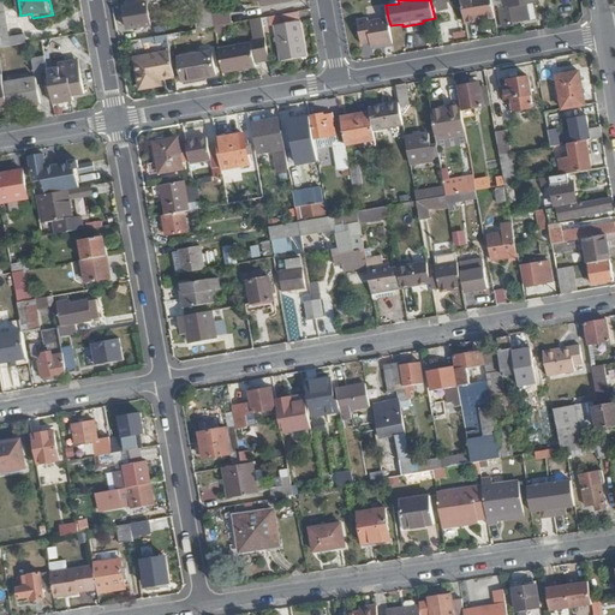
[(495,17),(491,0),(460,0),(465,22),(495,17)]
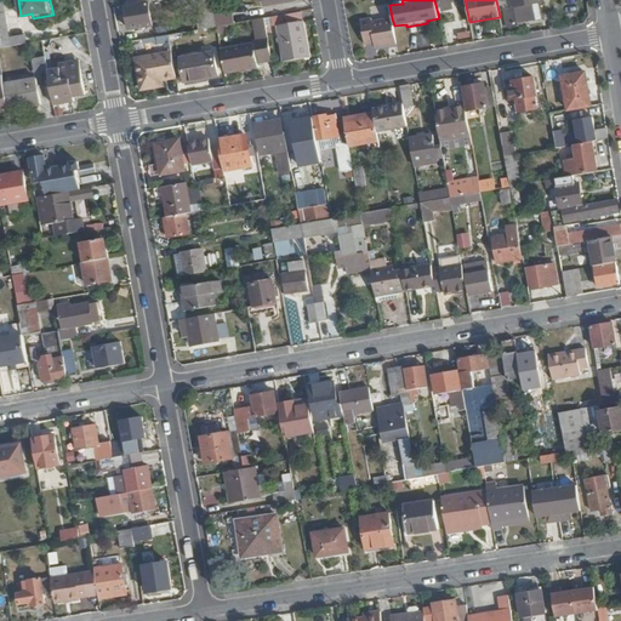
[(531,22),(529,5),(540,4),(539,0),(508,0),(511,9),(503,10),(507,28),(524,26),(524,23),(531,22)]
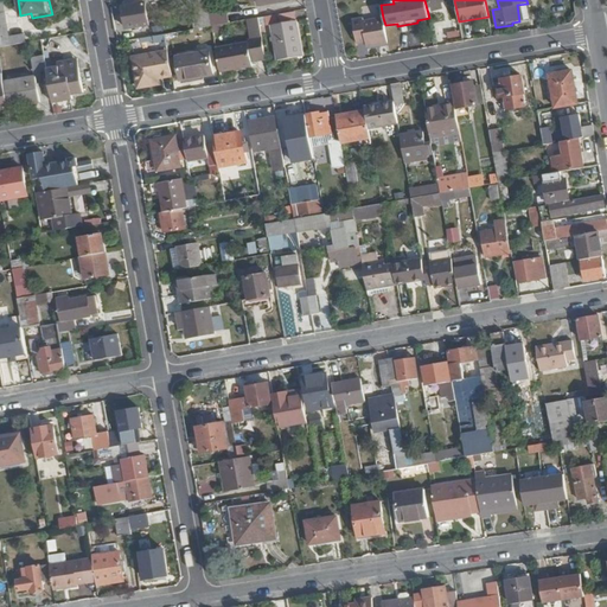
[(149,25),(146,2),(125,6),(128,29),(149,25)]
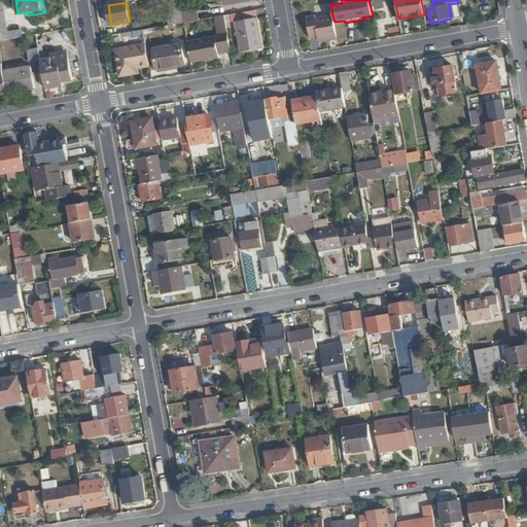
[(197,21),(195,8),(182,10),(184,23),(197,21)]
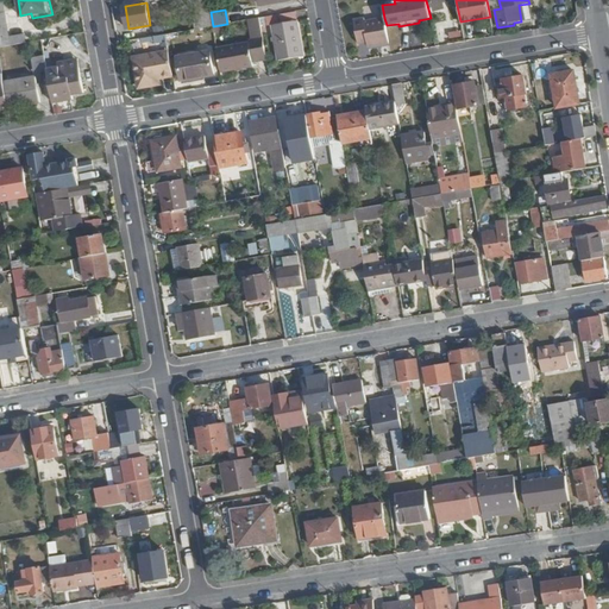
[(305,56),(297,11),(267,17),(268,25),(274,25),(278,61),(305,56)]
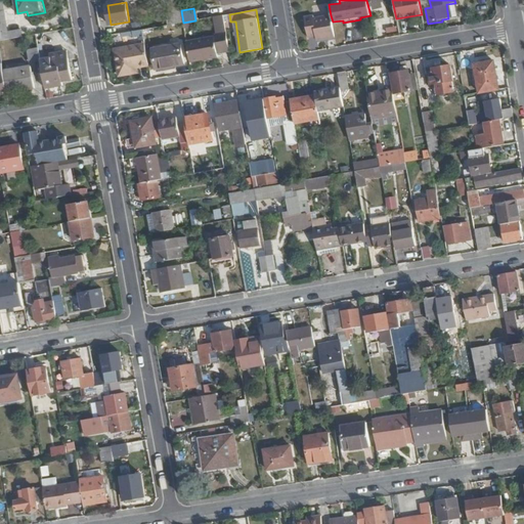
[(0,40),(9,39),(3,10),(0,10),(0,40)]
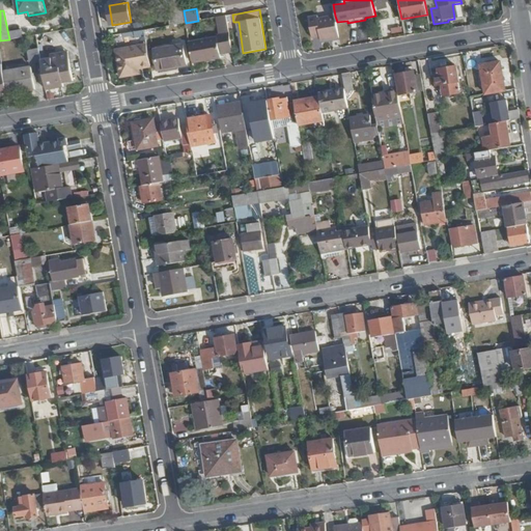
[(232,51),(227,16),(219,17),(222,32),(217,38),(189,43),(193,61),(220,57),(220,53),(232,51)]
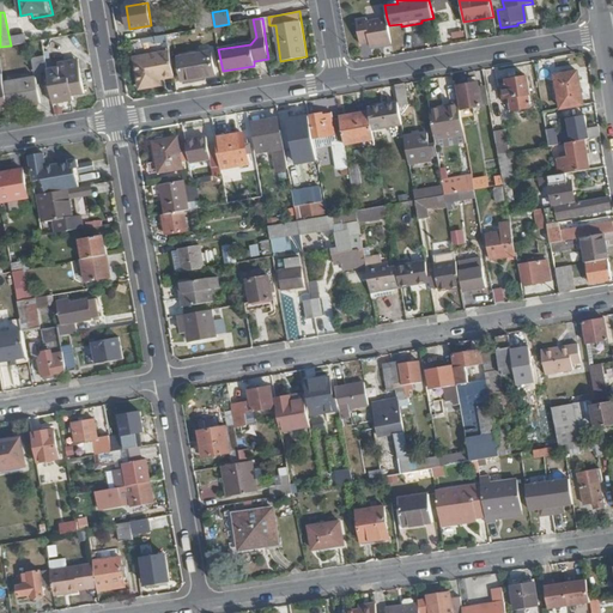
[(389,25),(387,18),(366,22),(366,19),(358,20),(362,43),(371,42),(371,47),(392,43),(389,25)]
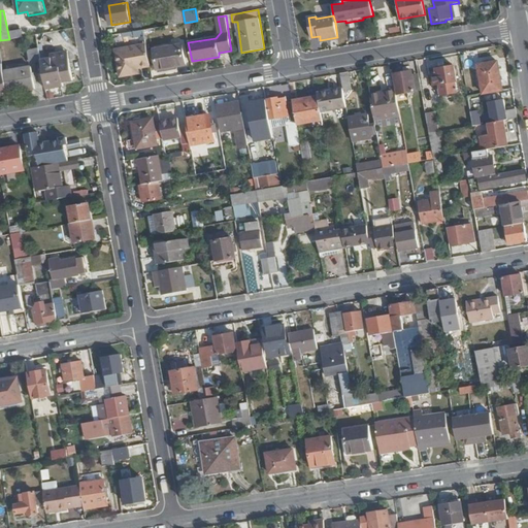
[(10,30),(11,38),(24,36),(22,28),(10,30)]
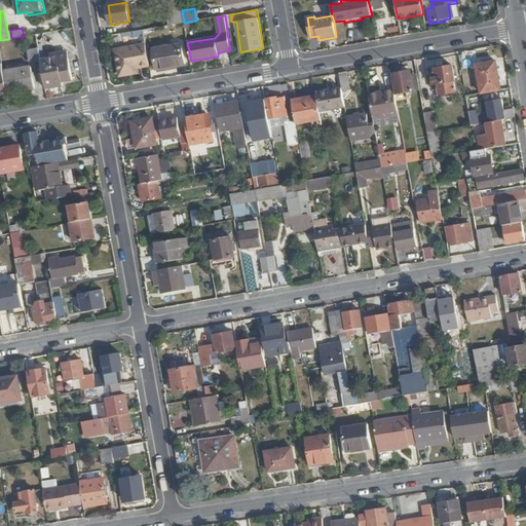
[(149,65),(146,44),(116,50),(120,76),(134,74),(133,68),(149,65)]
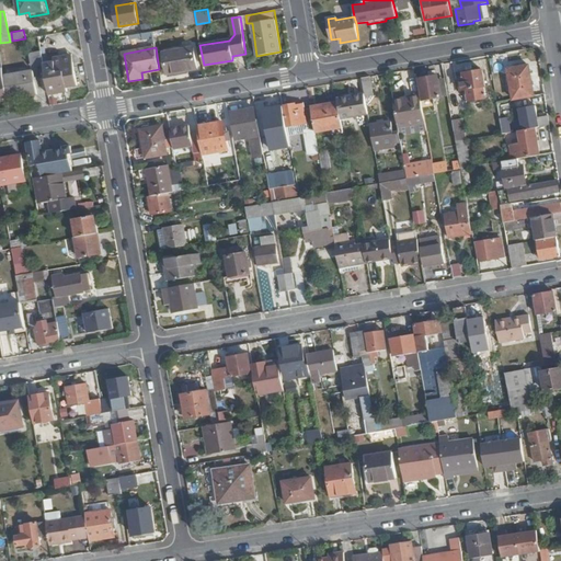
[(42,64),(38,48),(27,50),(30,68),(42,66),(42,64)]
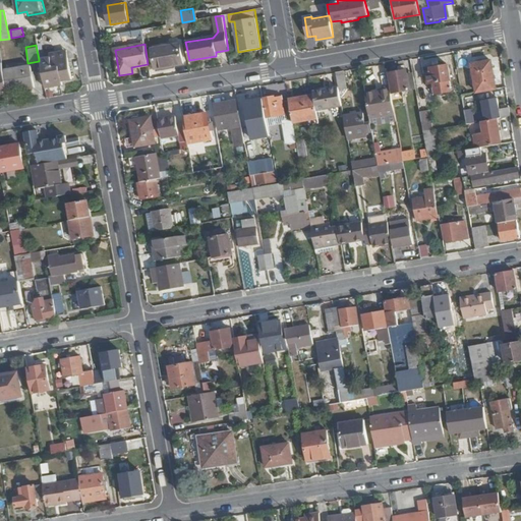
[(183,64),(179,45),(152,50),(155,68),(183,64)]
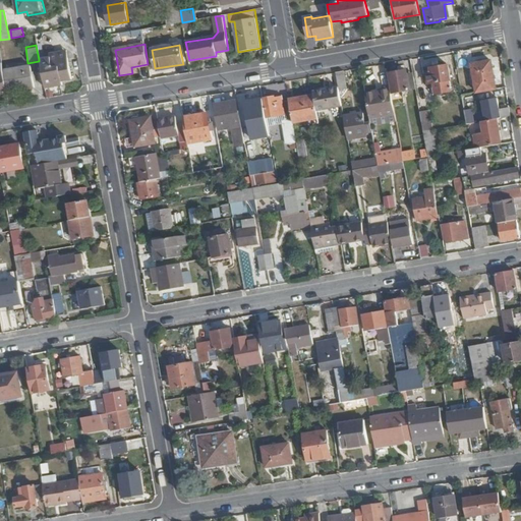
[(70,79),(68,66),(65,67),(63,51),(51,53),(51,57),(39,59),(39,61),(44,89),(61,85),(61,80),(70,79)]
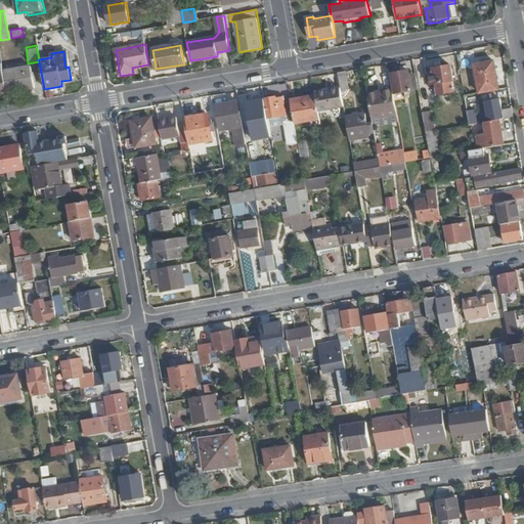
[(499,89),(494,61),(475,64),(479,92),(499,89)]
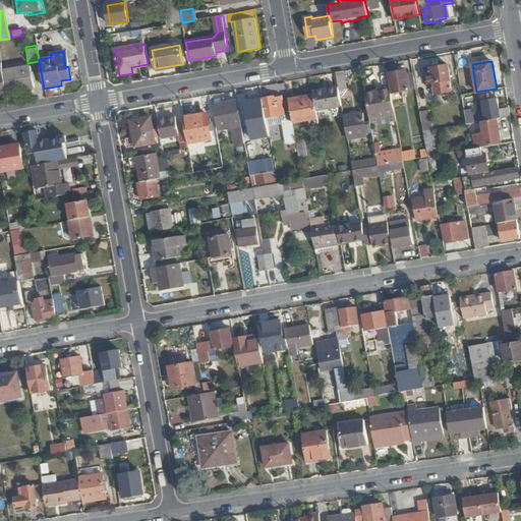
[(33,88),(29,65),(1,70),(2,74),(5,92),(33,88)]
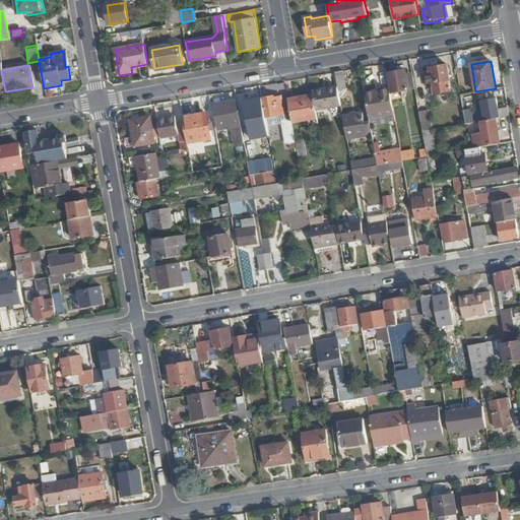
[(450,92),(448,80),(450,79),(447,65),(429,69),(430,73),(426,74),(427,84),(434,83),(436,94),(450,92)]
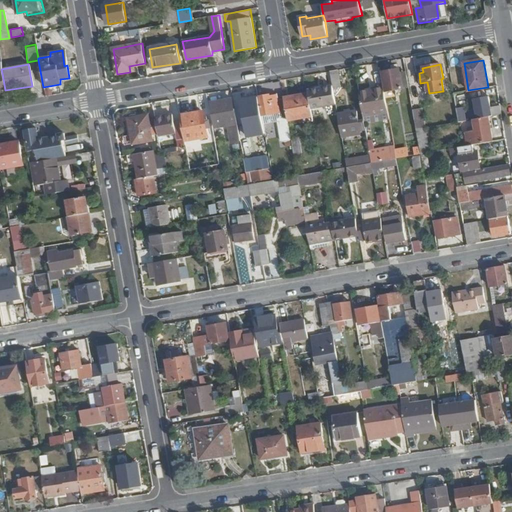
[(340,86),(337,70),(329,72),(332,86),(332,88),(340,86)]
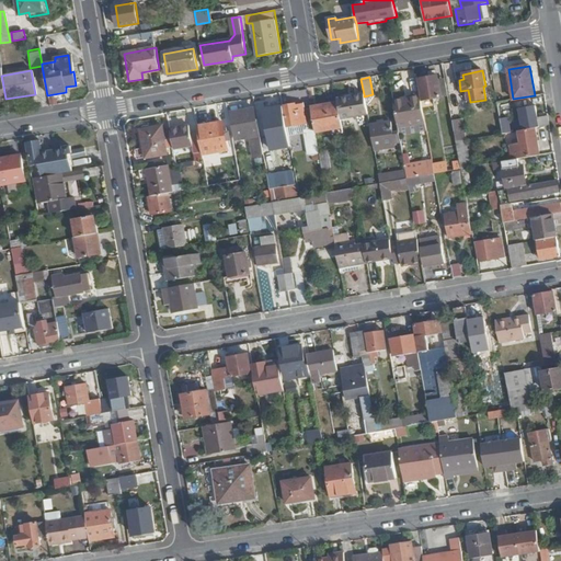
[(447,96),(444,80),(437,81),(436,77),(418,80),(422,101),(420,101),(421,106),(433,104),(432,99),(447,96)]
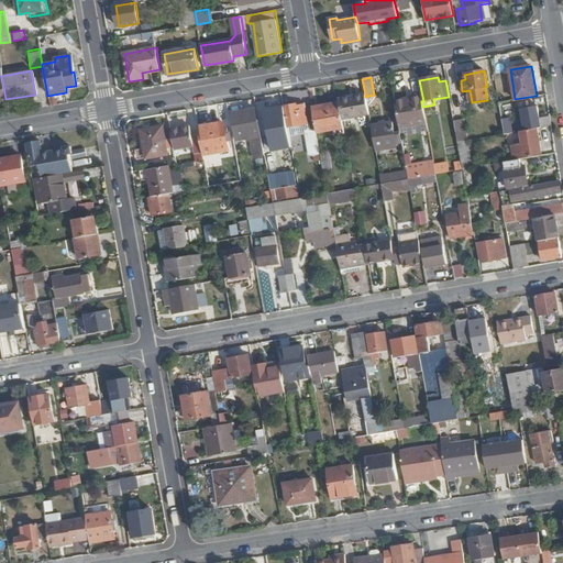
[(365,97),(365,95),(338,99),(339,103),(341,120),(368,116),(365,97)]
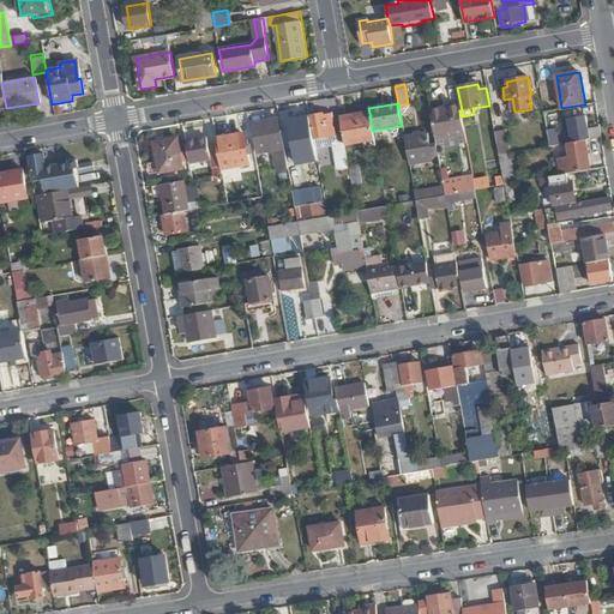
[(459,110),(458,104),(450,107),(451,109),(429,113),(435,145),(437,150),(457,146),(456,139),(464,137),(461,116),(459,110)]
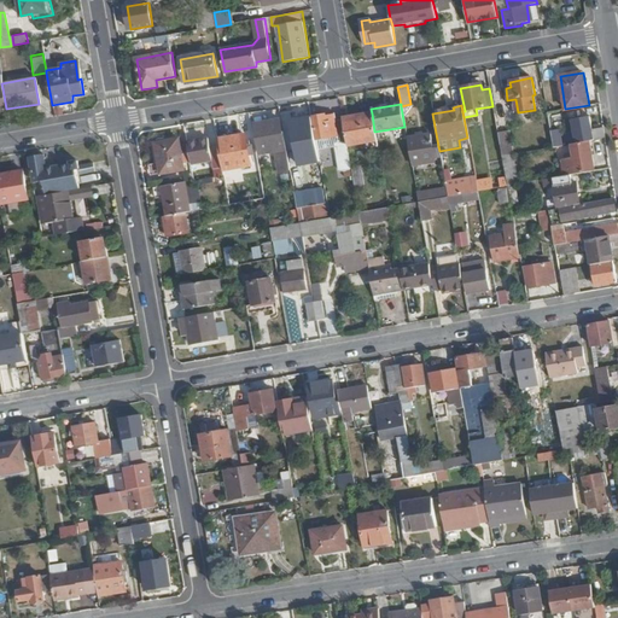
[(347,146),(343,122),(334,123),(333,118),(334,118),(333,114),(313,117),(318,143),(333,139),(339,178),(353,175),(347,146)]
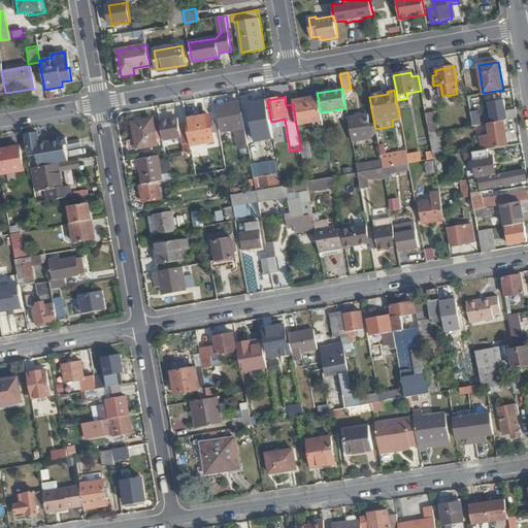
[(320,112),(318,97),(300,100),(300,103),(293,104),(296,125),(322,121),(320,112)]
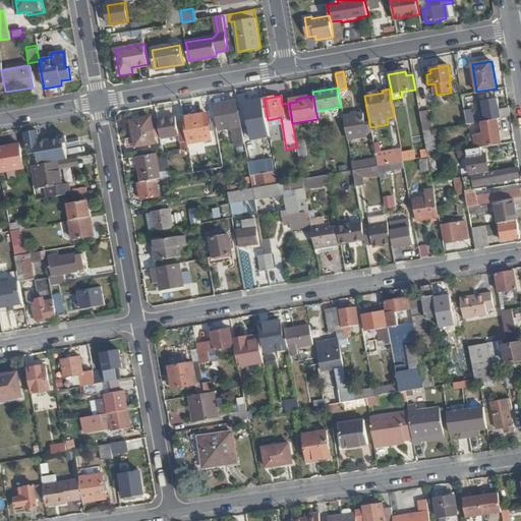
[(501,118),(499,108),(497,99),(482,101),(485,120),(498,118),(501,118)]
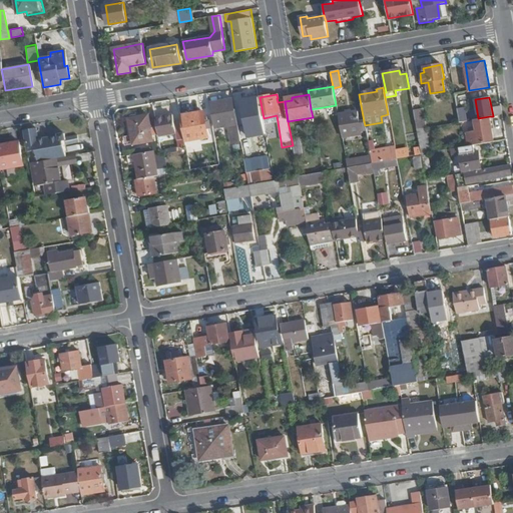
[(240,136),(233,99),(211,102),(214,126),(229,124),(231,137),(240,136)]
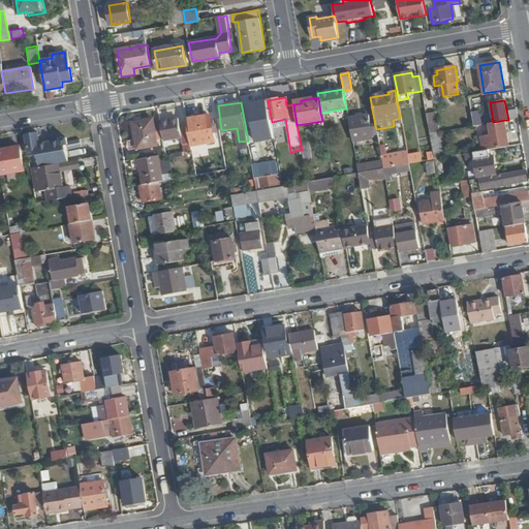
[(475,125),(485,123),(481,110),(472,111),(475,125)]
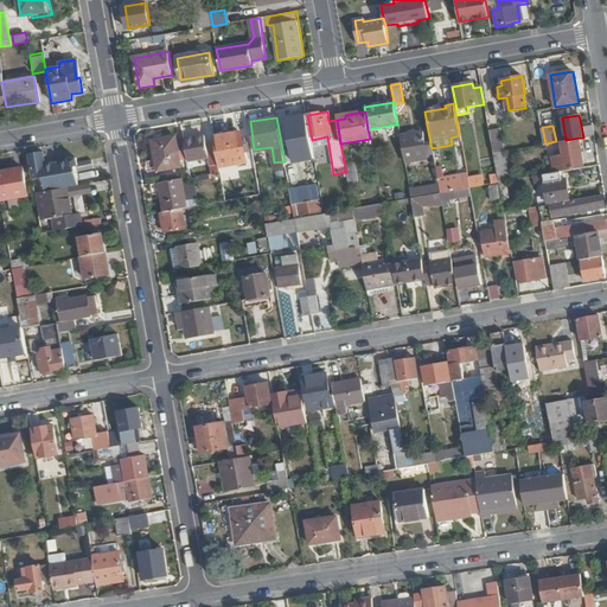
[(432,148),(430,144),(425,144),(423,132),(400,135),(404,164),(433,159),(432,148)]
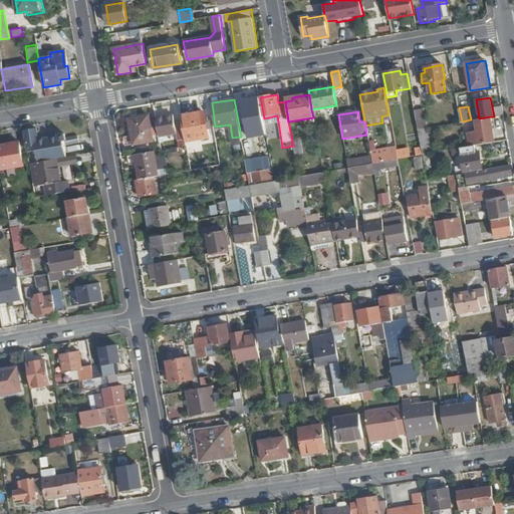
[(208,137),(206,123),(204,123),(202,113),(181,116),(182,125),(185,141),(208,137)]
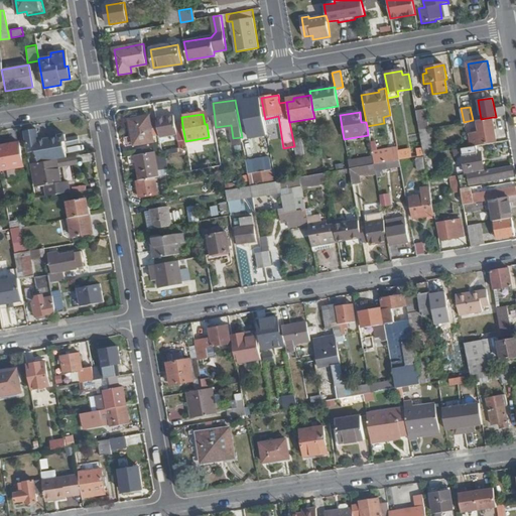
[(428,129),(426,114),(416,116),(418,130),(428,129)]
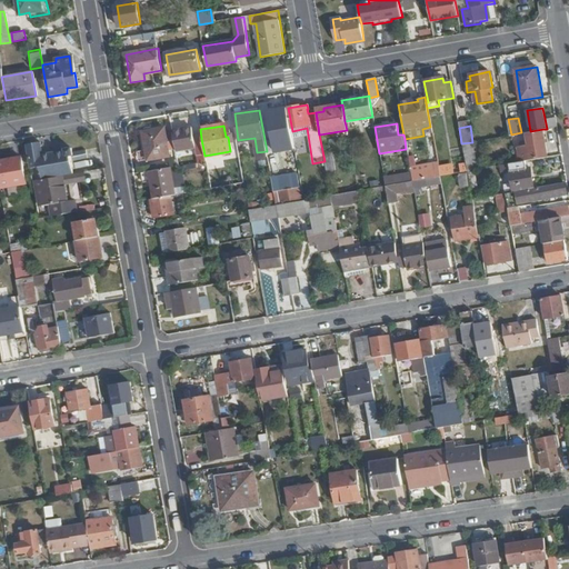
[(166,133),(165,128),(143,131),(148,160),(169,157),(169,152),(166,133)]
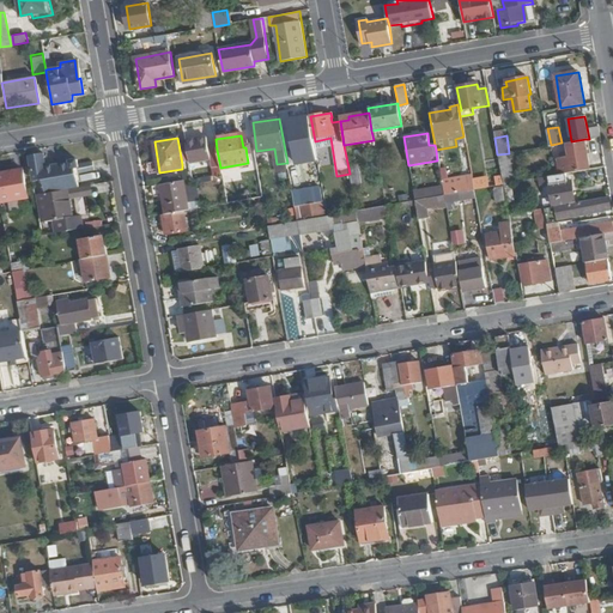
[(220,168),(217,150),(208,151),(206,138),(186,141),(186,143),(189,163),(210,159),(212,175),(222,174),(220,168)]
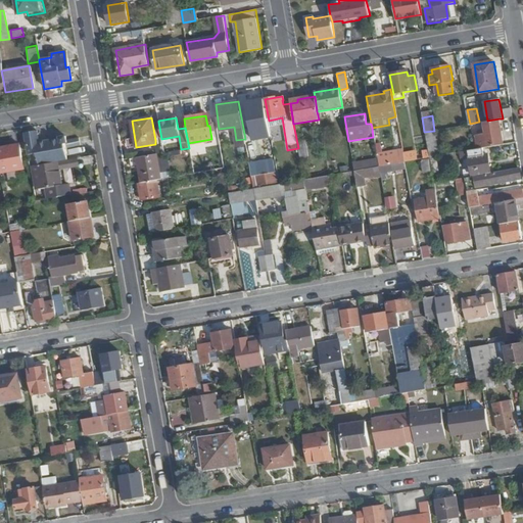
[(504,144),(500,119),(487,121),(479,123),(481,135),(472,136),(474,150),(482,148),(504,144)]
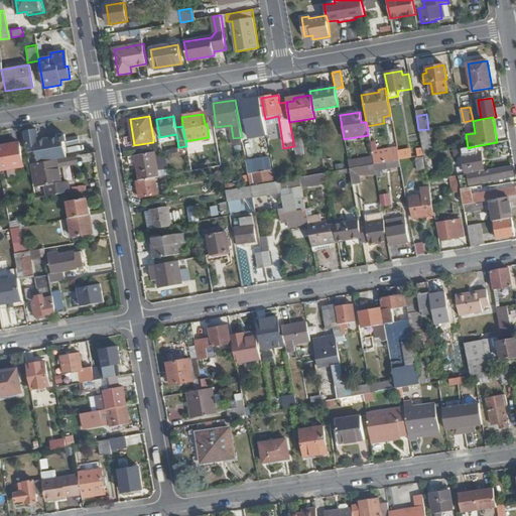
[(159,137),(156,120),(150,121),(153,138),(159,137)]
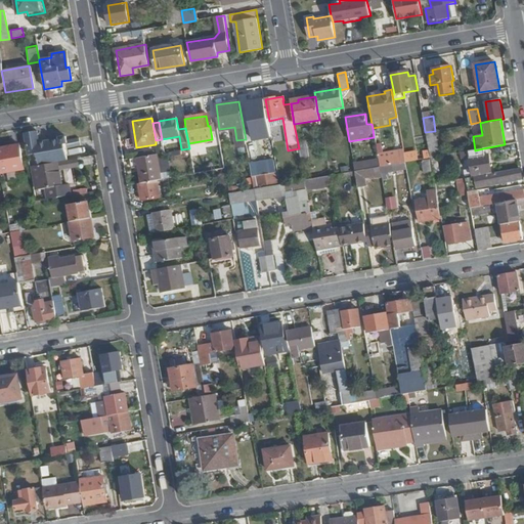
[(67,161),(63,145),(67,144),(66,138),(59,139),(59,142),(50,144),(49,140),(39,142),(38,130),(27,131),(31,155),(37,154),(39,166),(51,163),(67,161)]
